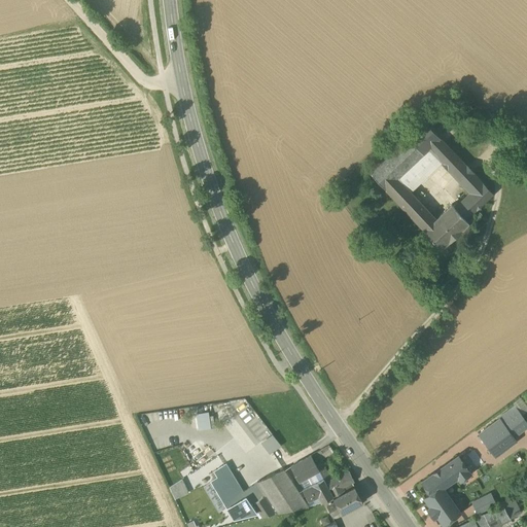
[(370,173),(385,189),(396,179),(428,149),(441,163),(455,177),(460,183),(472,173),(466,167),(424,121),(370,173)]
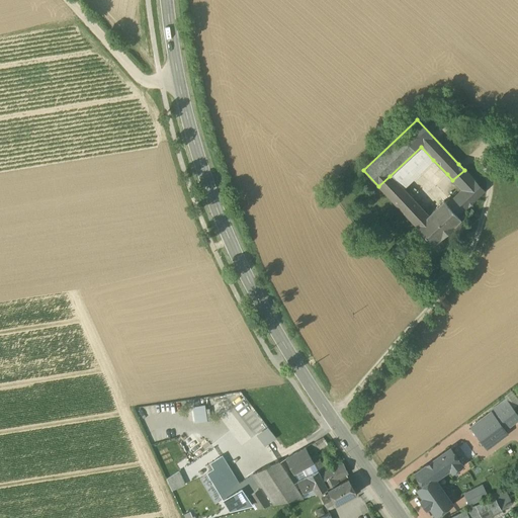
[(421,147),(390,176),(403,189),(433,160),(421,147)]
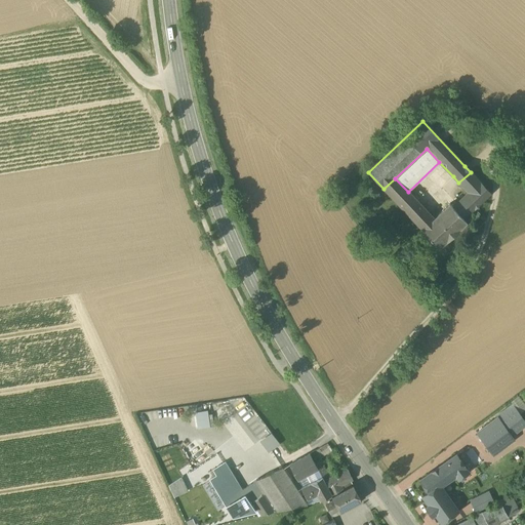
[(491,194),(471,172),(458,183),(469,193),(453,207),(463,219),(491,194)]
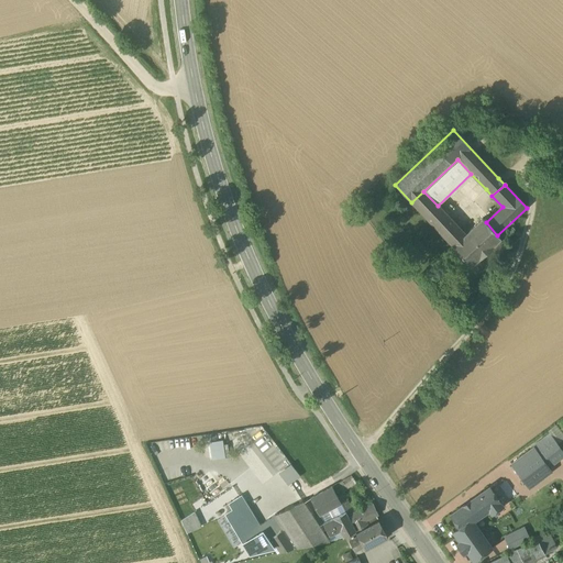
[(464,234),(438,206),(423,191),(411,202),(452,246),(464,234)]
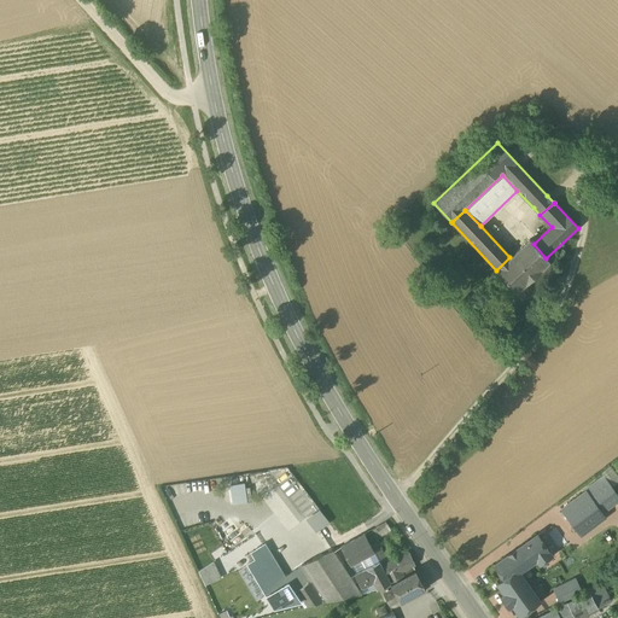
[(496,270),(517,292),(549,262),(546,258),(534,244),(529,240),(509,257),(496,270)]
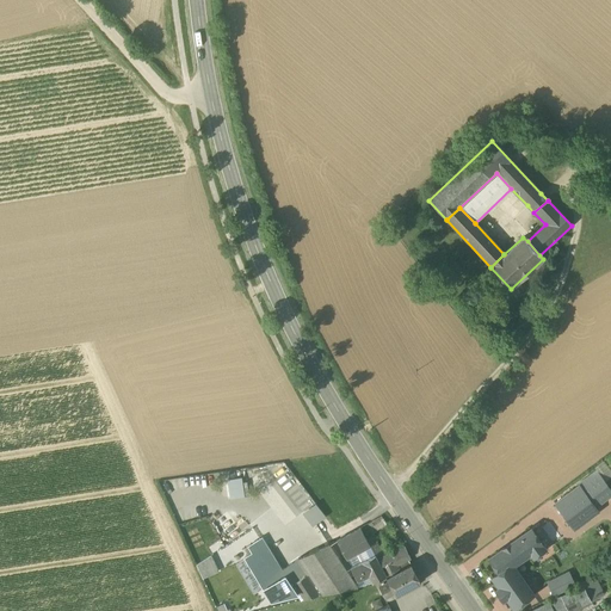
[(594,470),(597,474),(604,483),(610,477),(610,474),(603,464),(594,470)]
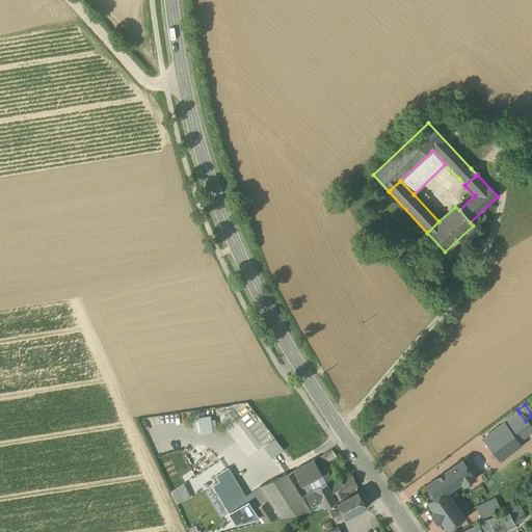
[(505,424),(511,431),(510,432),(519,442),(531,430),(531,428),(526,421),(520,413),(505,424)]
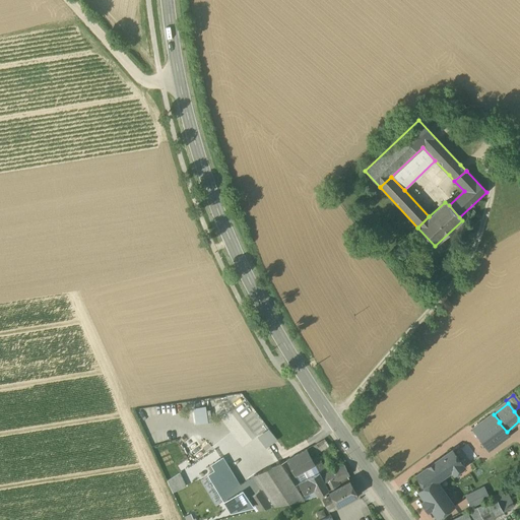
[(205,406),(193,408),(195,425),(207,424),(205,406)]
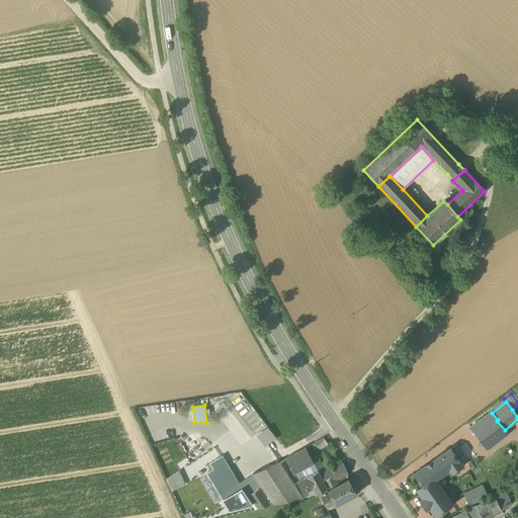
[(491,412),(470,428),(477,436),(497,421),(498,420),(492,413),(491,412)]
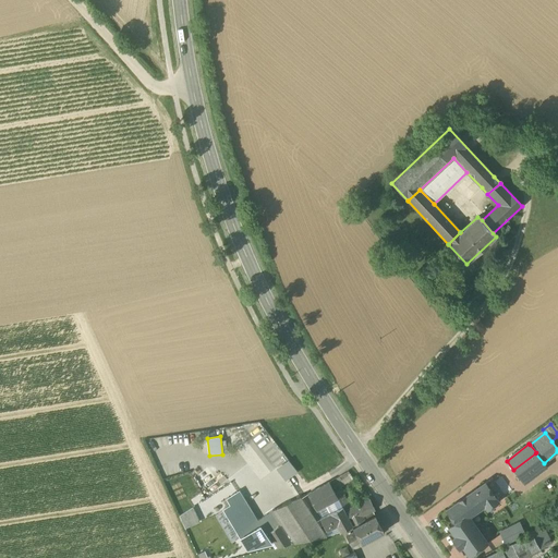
[(513,470),(524,484),(547,468),(544,463),(535,453),(513,470)]
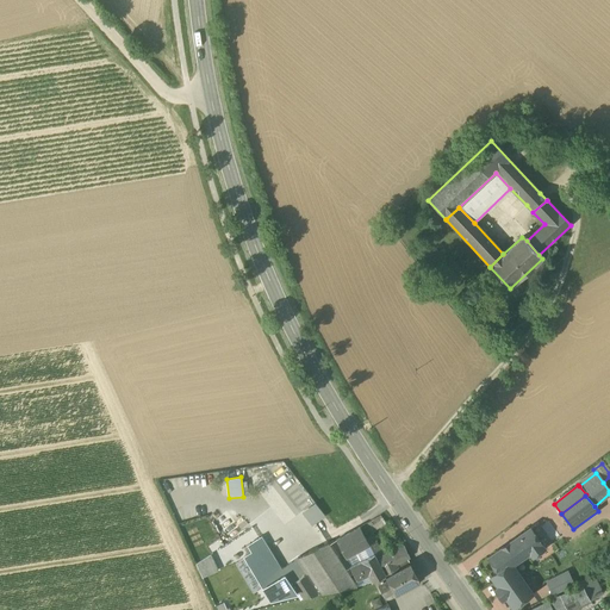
[(312,526),(325,516),(315,503),(303,511),(312,526)]
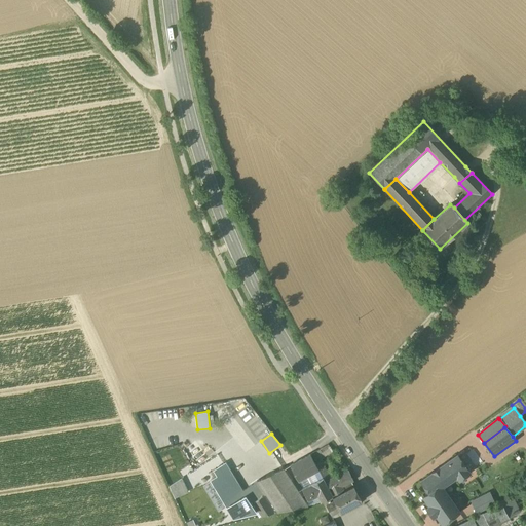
[(290,465),(298,482),(318,471),(315,464),(310,455),(290,465)]
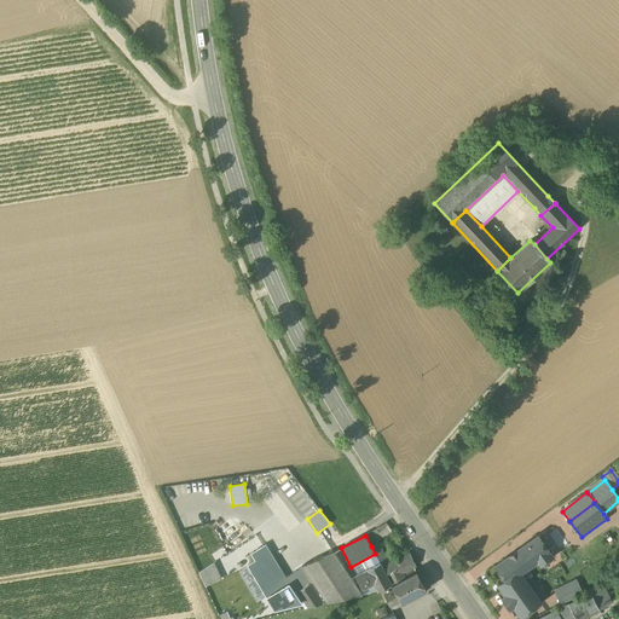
[(518,571),(520,573),(537,561),(541,565),(553,556),(538,536),(495,566),(505,580),(518,571)]
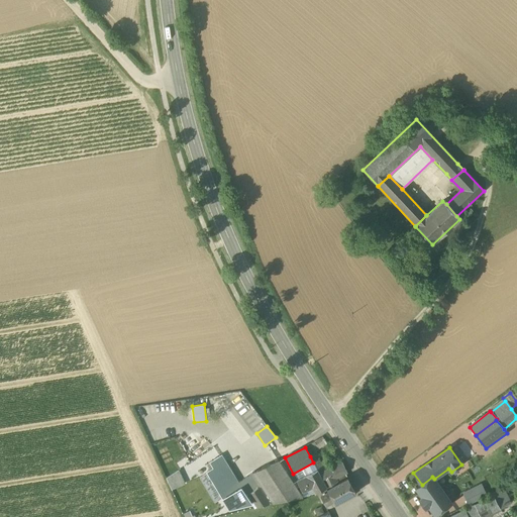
[(310,456),(313,462),(318,459),(315,453),(310,456)]
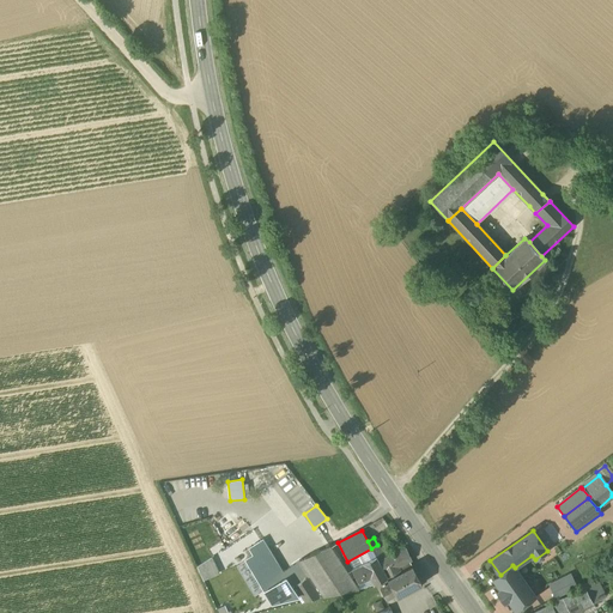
[(254,556),(246,560),(265,592),(285,578),(281,572),(283,572),(262,540),(249,548),(254,556)]
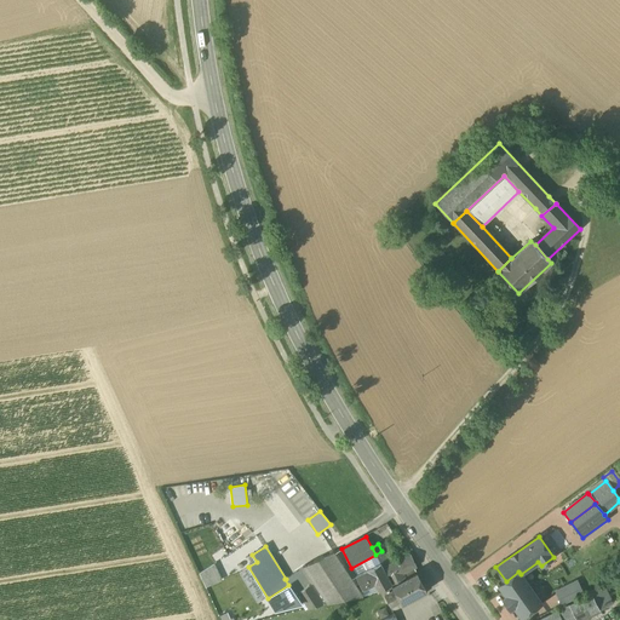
[(386,561),(382,551),(375,555),(380,564),(386,561)]
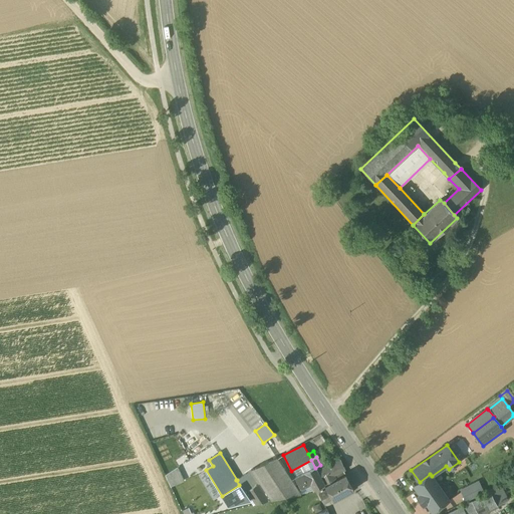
[(251,470),(271,500),(300,494),(277,458),(251,470)]
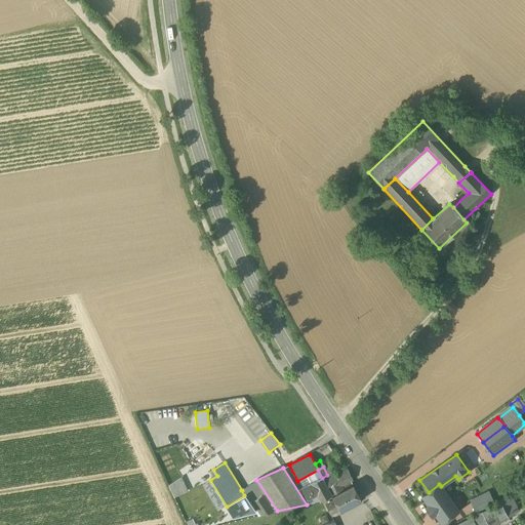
[(297,481),(301,488),(322,478),(318,470),(297,481)]
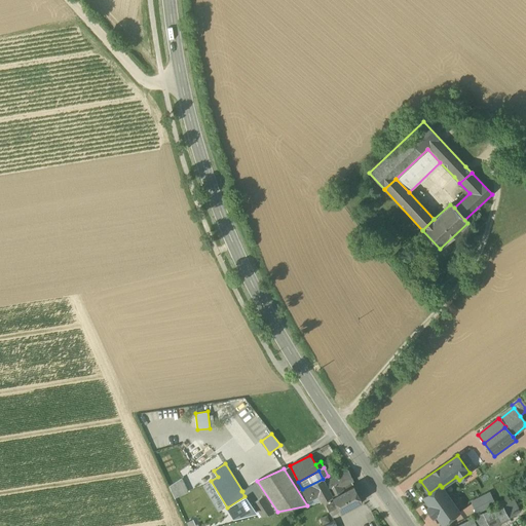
[(348,472),(330,480),(325,482),(332,495),(345,489),(343,486),(353,482),(348,472)]
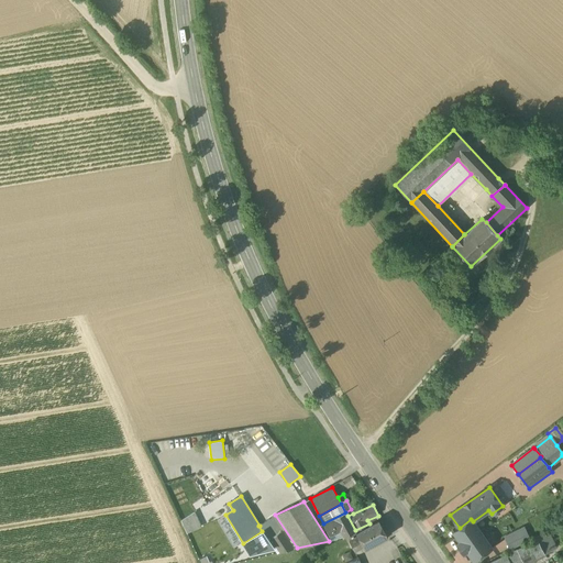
[(348,516),(345,512),(323,523),(329,536),(340,530),(343,538),(355,530),(348,516)]
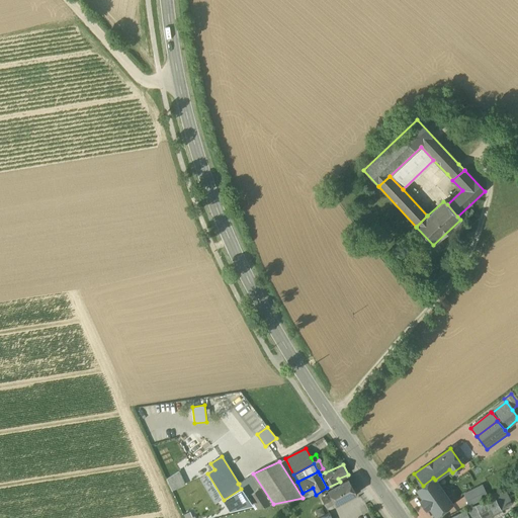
[(270,504),(273,504),(253,473),(239,484),(238,484),(241,489),(251,504),(254,507),(254,509),(270,504)]
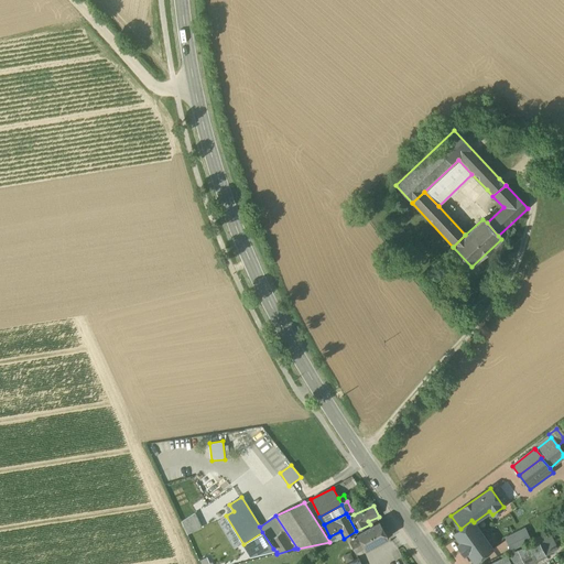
[(491,549),(474,522),(472,520),(461,529),(454,533),(461,542),(457,545),(464,553),(467,551),(474,561),(491,549)]
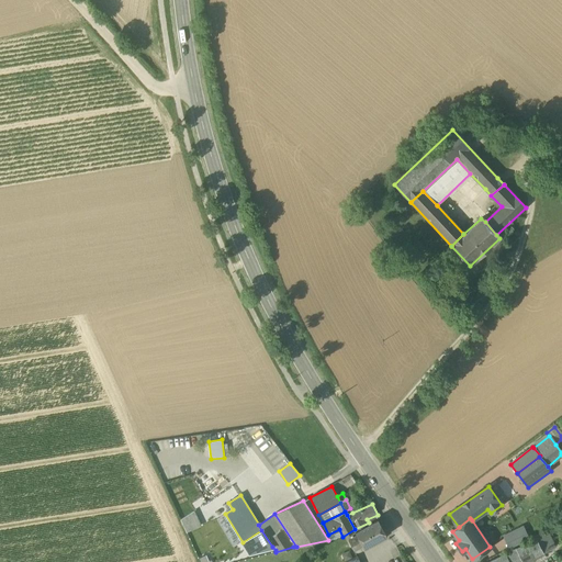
[(357,532),(359,537),(363,544),(366,549),(388,537),(379,520),(357,532)]
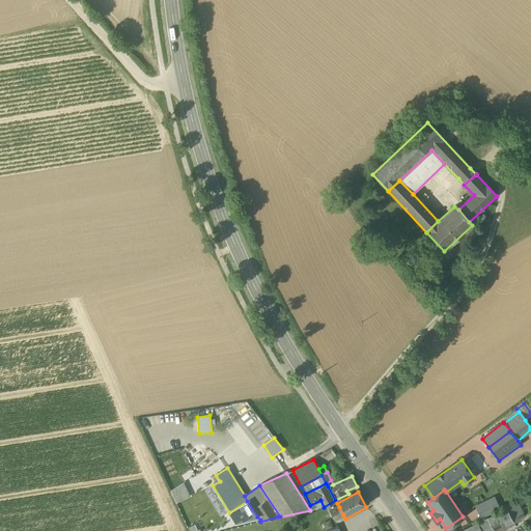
[(493,498),(490,500),(495,511),(499,509),(493,498)]
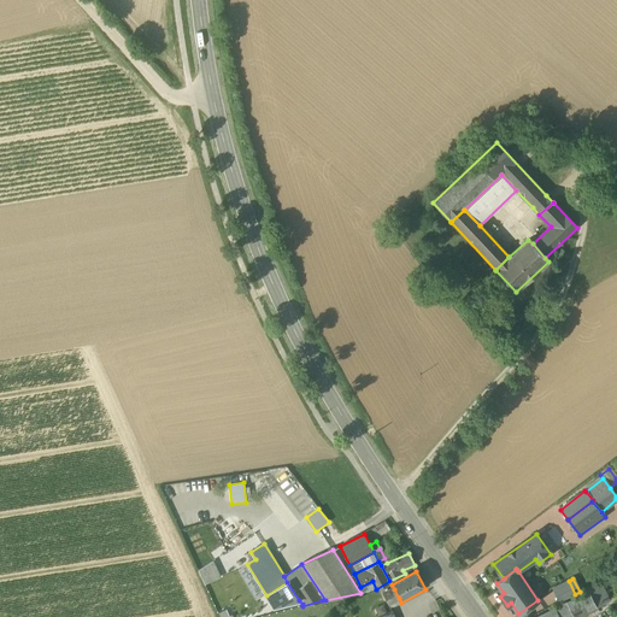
[(569,581),(563,583),(570,597),(575,594),(569,581)]
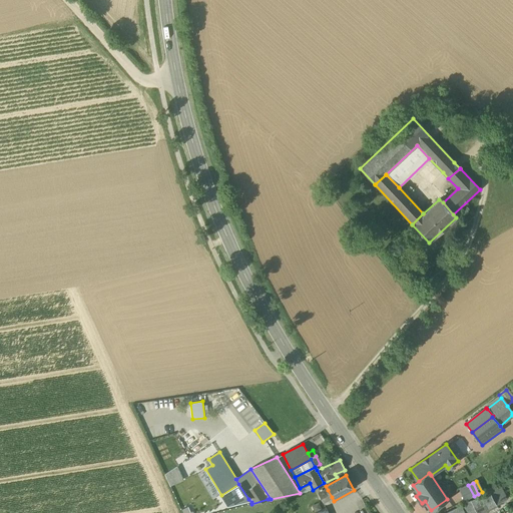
[(221,495),(227,505),(248,499),(238,484),(221,495)]
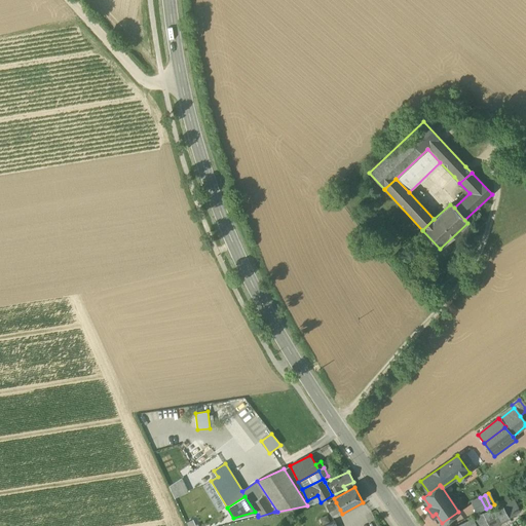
[(478,513),(486,509),(480,497),(472,501),(478,513)]
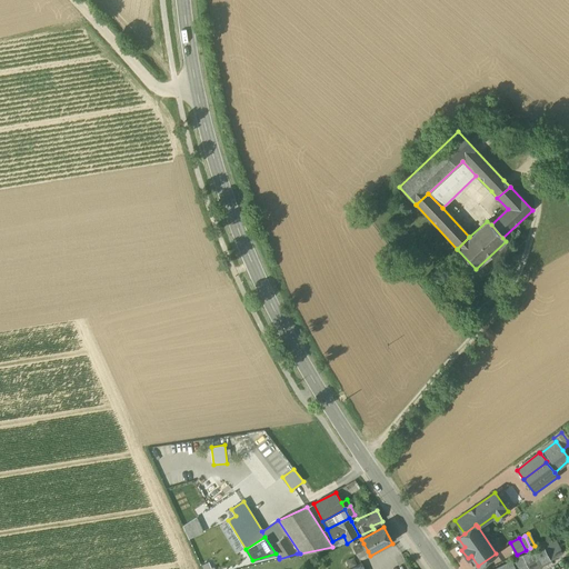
[(540,542),(542,546),(550,559),(560,556),(551,538),(540,542)]
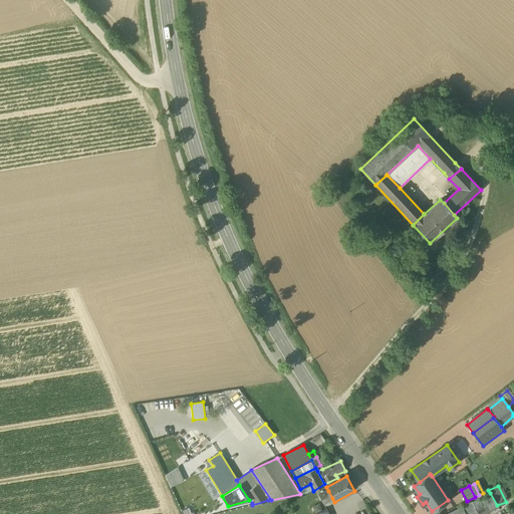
[(323,502),(332,498),(328,491),(320,495),(323,502)]
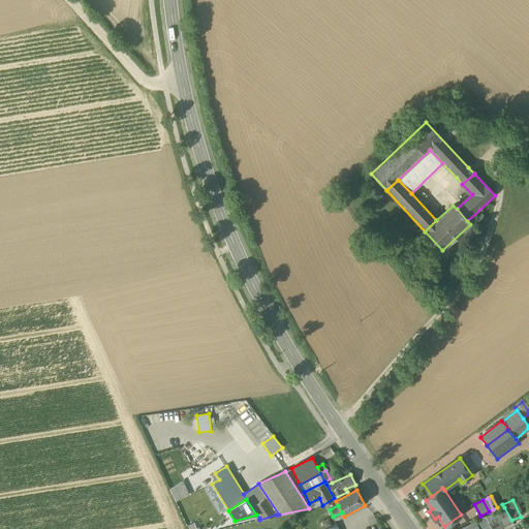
[(492,528),(511,520),(504,507),(486,517),(475,522),(478,528),(489,523),(492,528)]
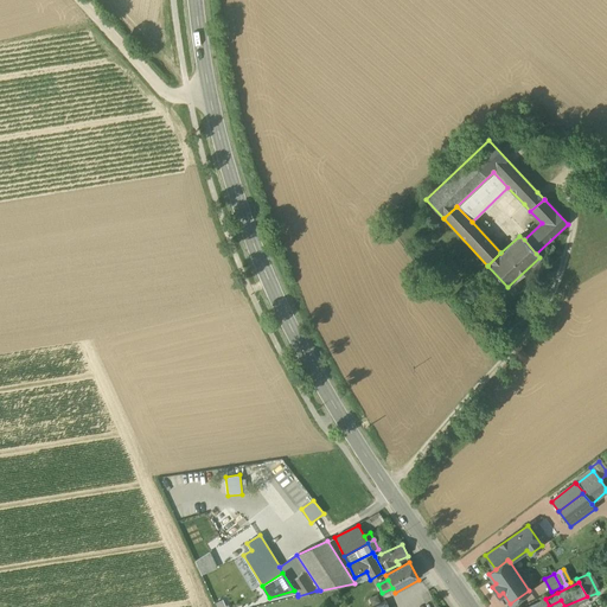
[(369,599),(371,606),(379,602),(377,595),(369,599)]
